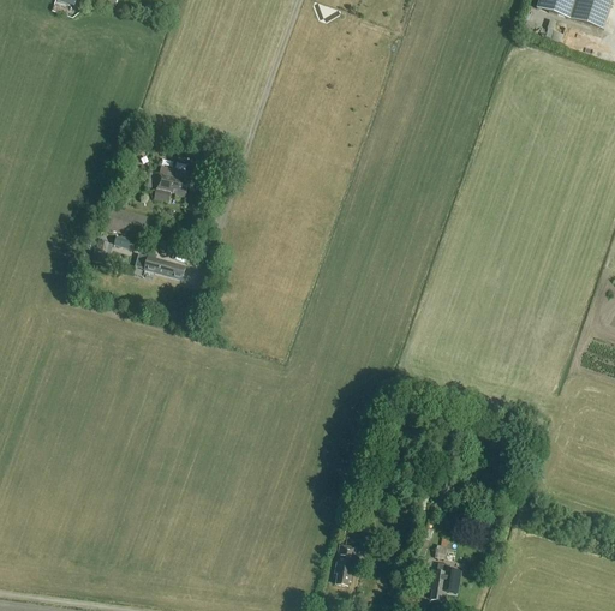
[(538,0),(537,7),(571,18),(603,29),(611,0),(538,0)]
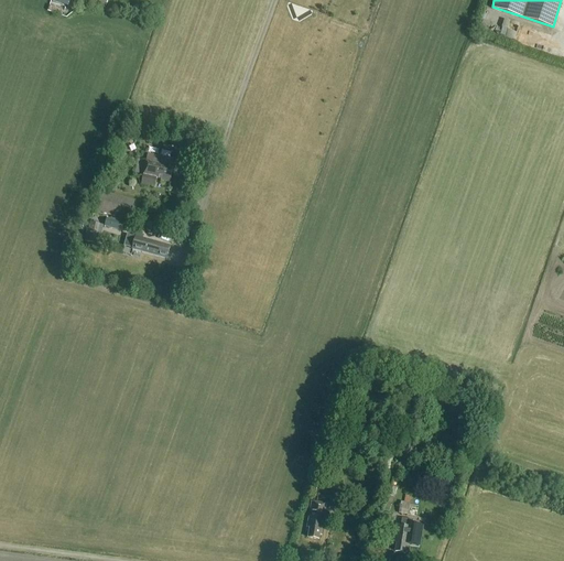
[(497,34),(511,40),(518,22),(503,17),(497,34)]
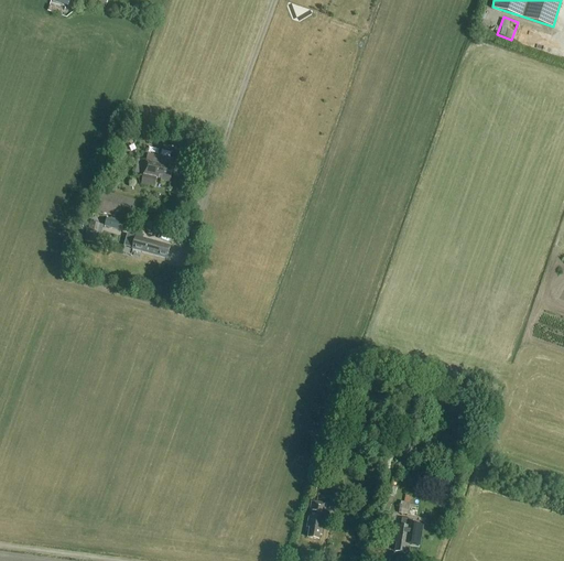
[(170,180),(173,166),(169,165),(170,159),(148,154),(142,181),(155,183),(156,177),(170,180)]
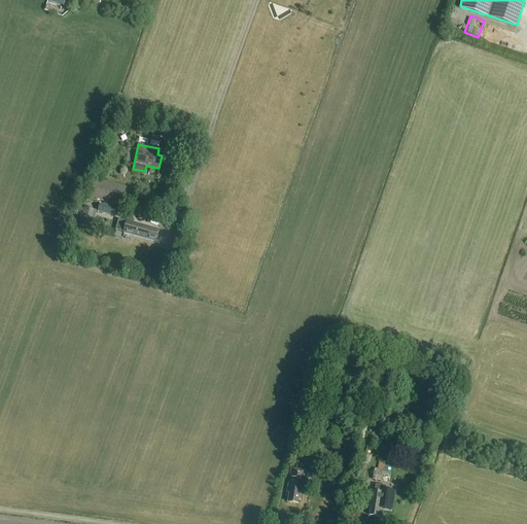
[(121,204),(126,185),(96,178),(91,196),(121,204)]
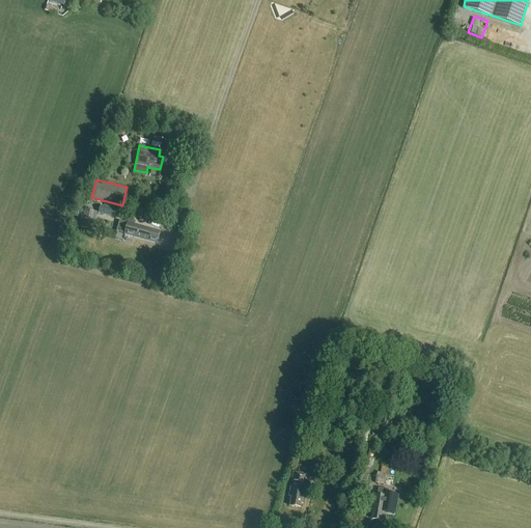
[(113,215),(115,206),(101,203),(99,211),(113,215)]
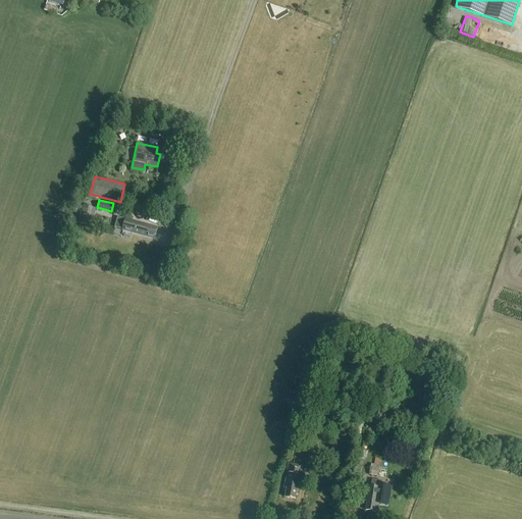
[(91,225),(96,207),(84,203),(79,221),(91,225)]
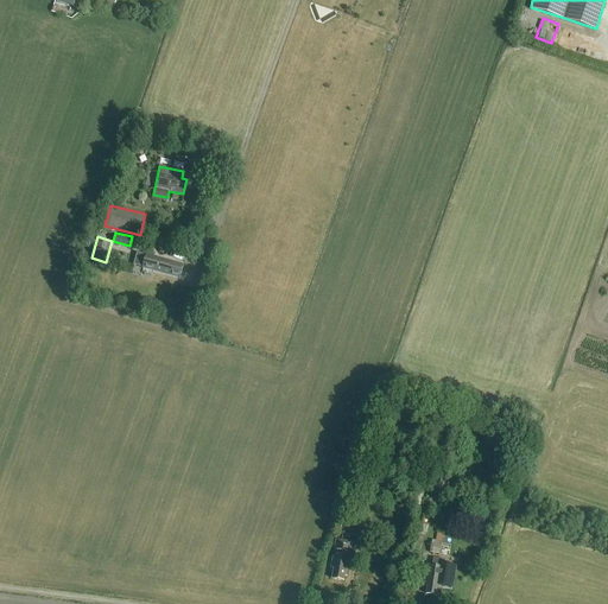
[(144,266),(179,275),(183,264),(153,255),(156,249),(146,247),(145,252),(137,249),(133,261),(144,265),(144,266)]
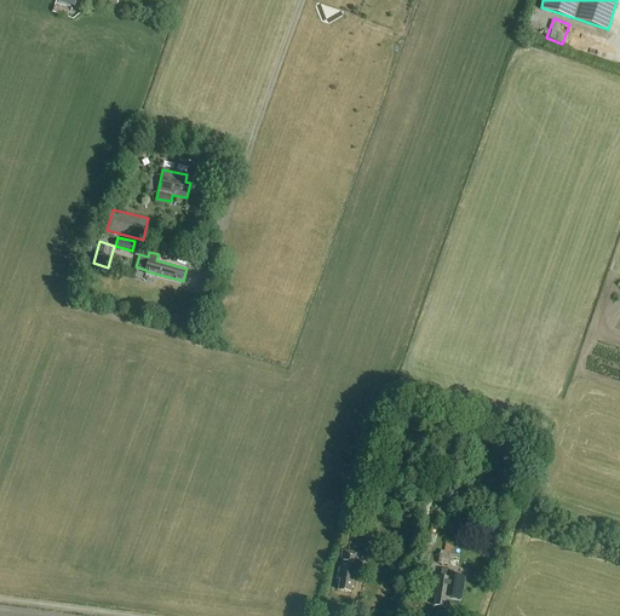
[(378,482),(372,501),(385,505),(388,495),(392,496),(395,487),(378,482)]
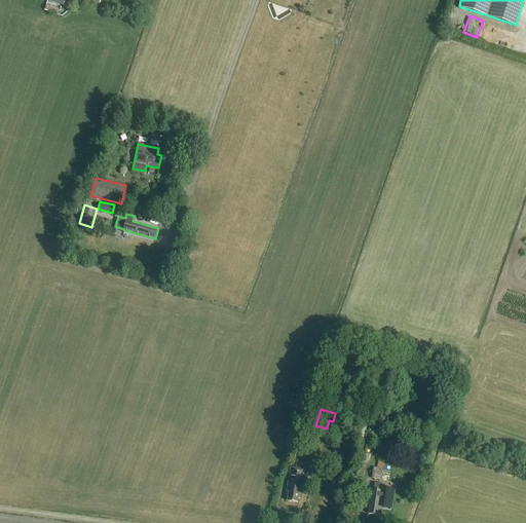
[(397,478),(398,469),(390,467),(390,468),(377,465),(373,464),(371,476),(396,481),(397,478)]
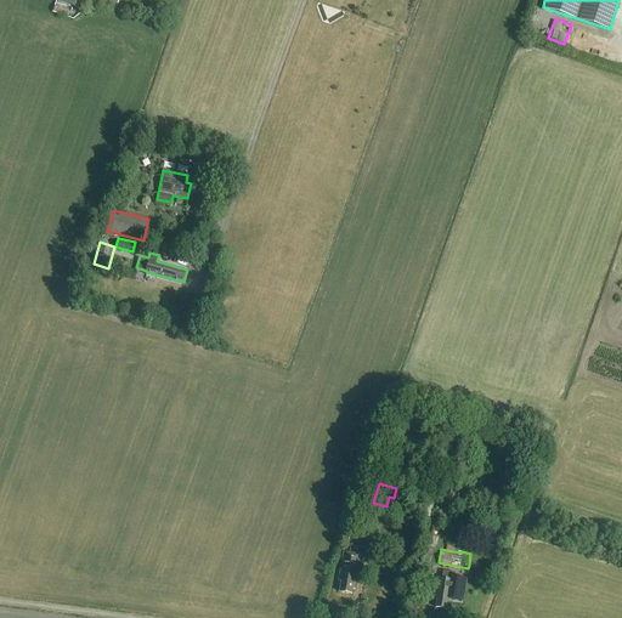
[(343,550),(338,579),(341,579),(339,590),(351,593),(352,588),(354,588),(360,554),(343,550)]
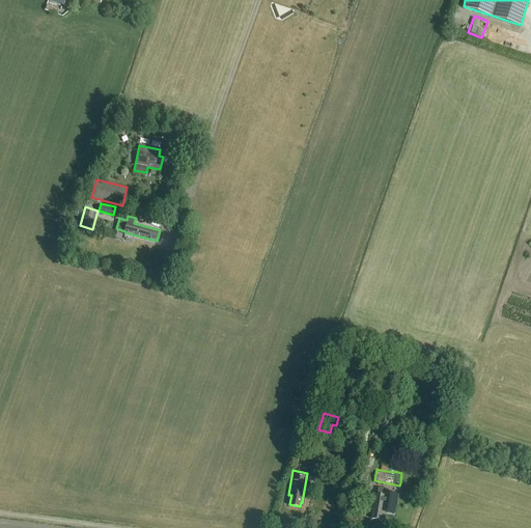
[(366,491),(368,481),(358,479),(356,489),(366,491)]
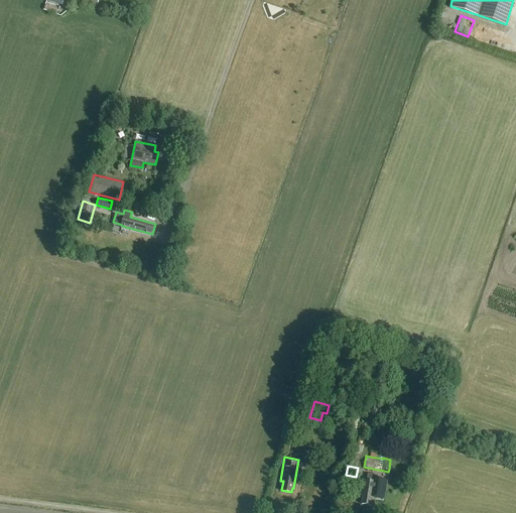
[(386,479),(378,477),(378,474),(369,473),(368,479),(364,478),(361,493),(363,494),(362,502),(370,503),(371,500),(374,501),(374,496),(383,498),(386,479)]
